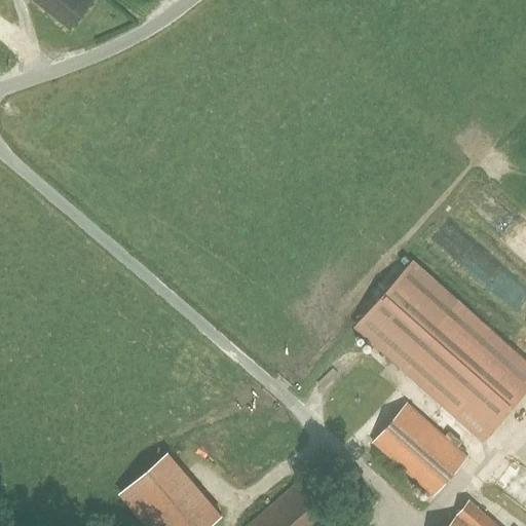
[(28,0),(58,30),(87,1),(86,0),(28,0)]
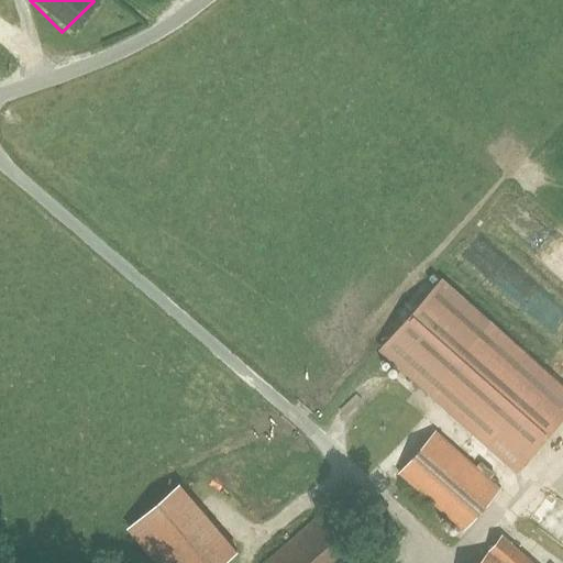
[(562,417),(562,387),(488,322),(440,279),(379,349),(517,470),(562,417)]
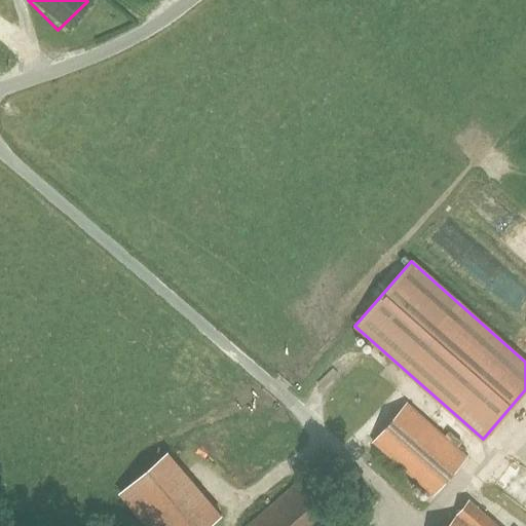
[(466,457),(406,404),(373,442),(433,495),(466,457)]
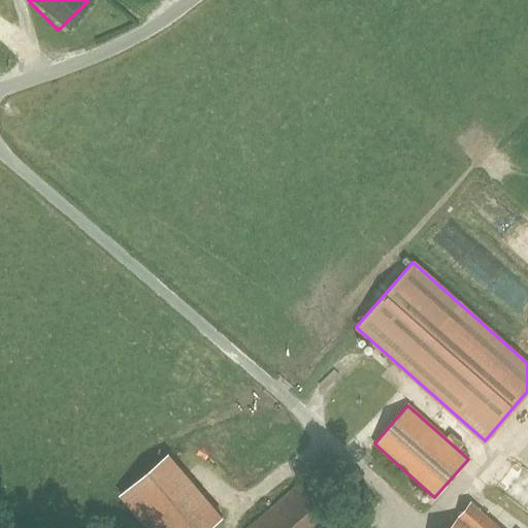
[(163,449),(109,486),(138,527),(197,527),(210,519),(163,449)]
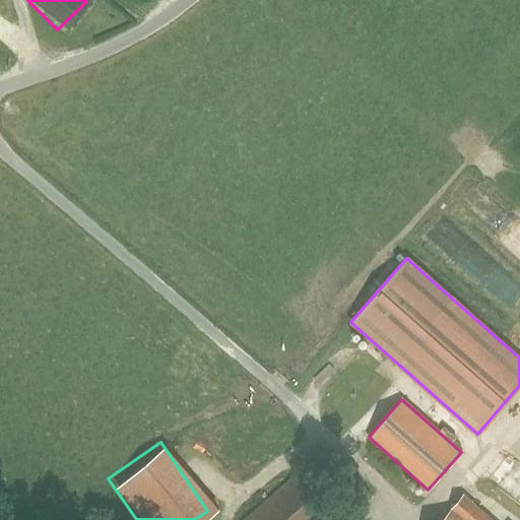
[(318,519),(328,512),(296,475),(244,519),(318,519)]
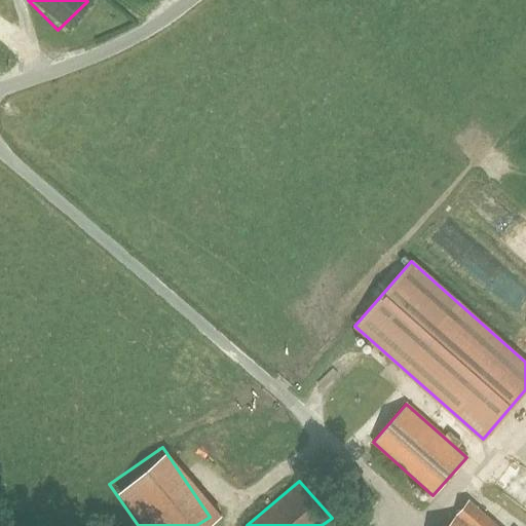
[(499,525),(468,500),(447,525),(499,525)]
